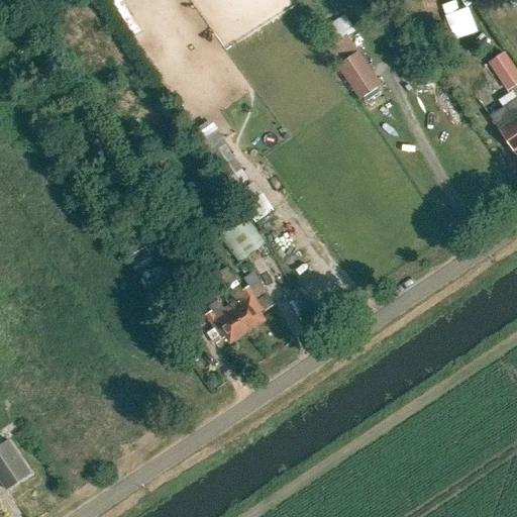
[(452,0),(440,4),(452,39),(476,31),(467,5),(455,9),(452,0)]
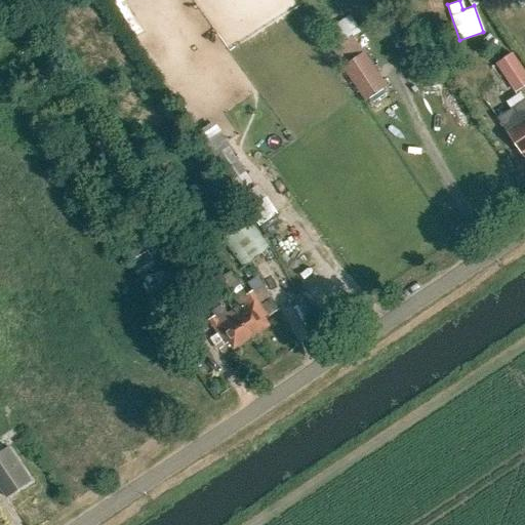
[(363,51),(353,36),(333,49),(345,65),(342,66),(365,101),(388,85),(364,50),(363,51)]
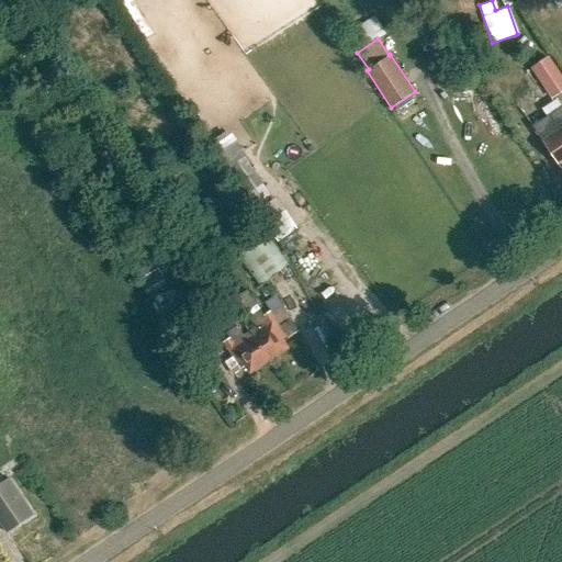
[(552,99),(561,91),(561,75),(549,55),(531,67),(552,99)]
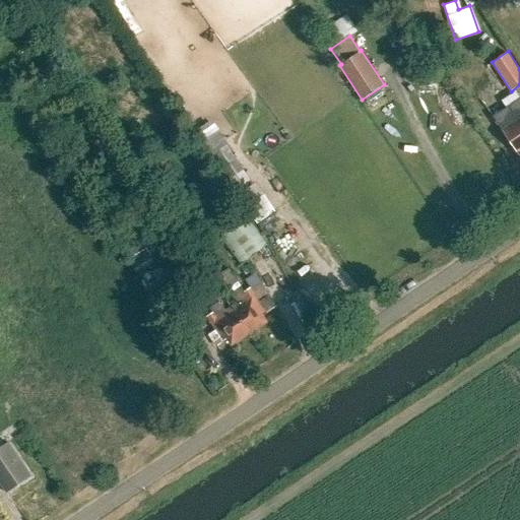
[(519,155),(519,153),(519,100),(494,118),(519,155)]
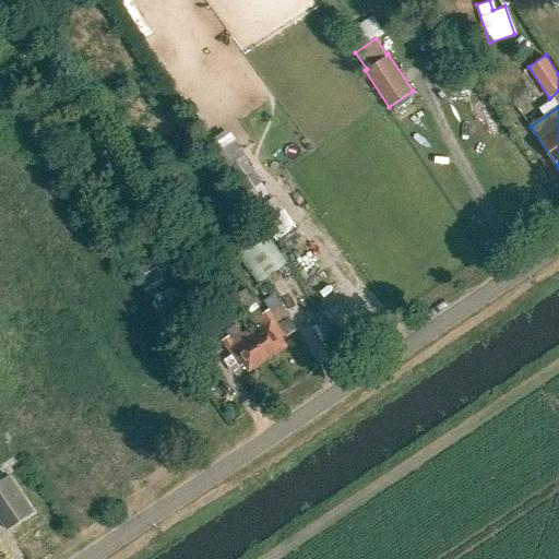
[(212,149),(232,141),(228,130),(207,138),(212,149)]
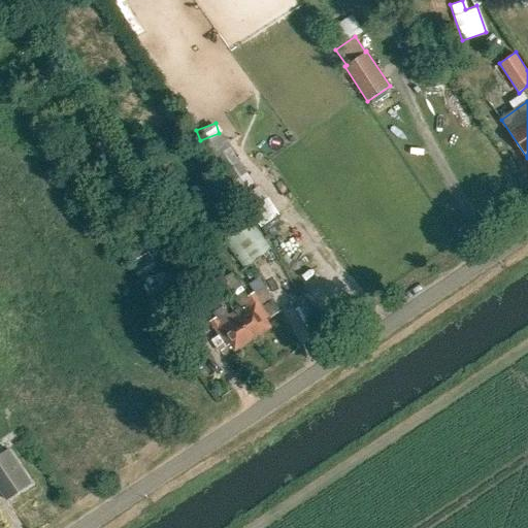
[(230,146),(216,156),(233,182),(246,172),(230,146)]
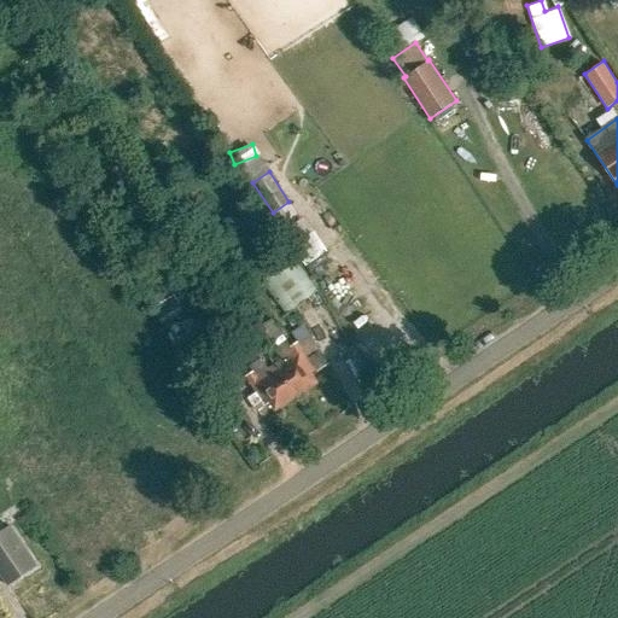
[(290,244),(302,264),(325,250),(312,229),(290,244)]
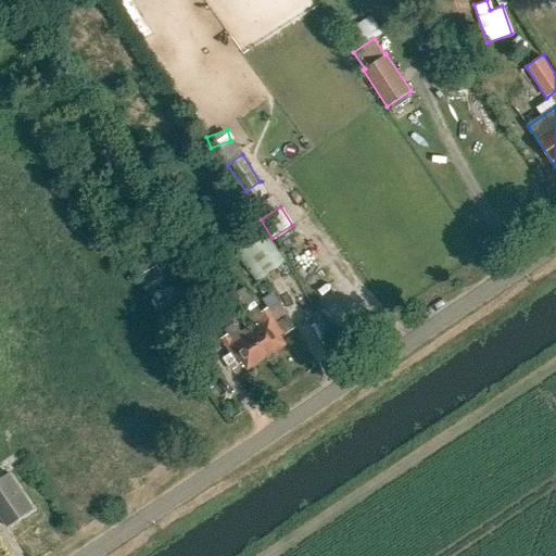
[(258,282),(286,263),(260,227),(232,247),(258,282)]
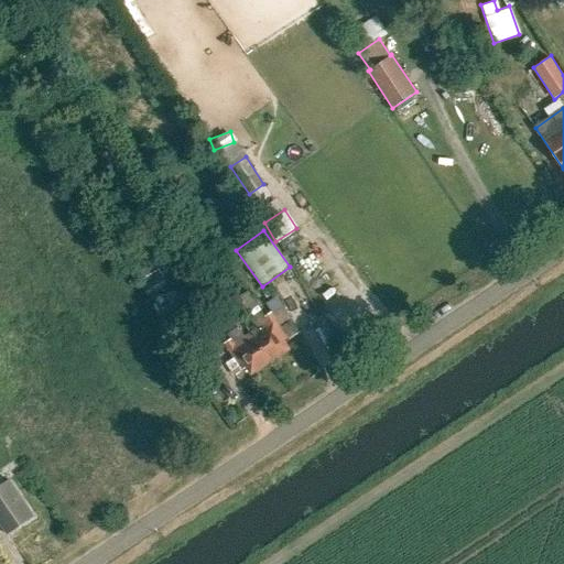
[(239,296),(229,302),(220,308),(230,323),(249,310),(239,296)]
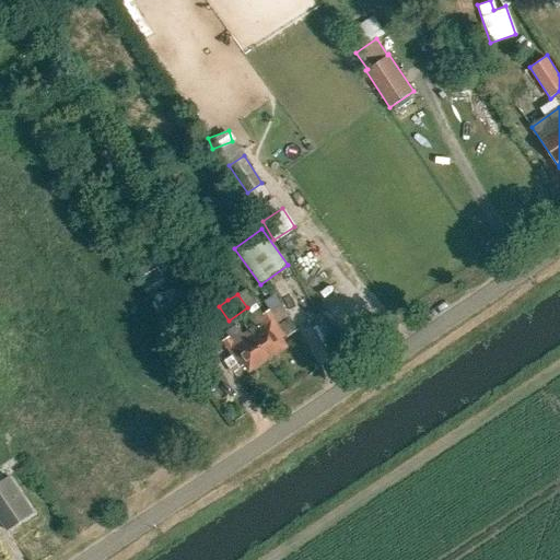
[(248,330),(267,359),(286,347),(282,341),(281,340),(295,330),(292,326),(288,319),(279,325),(269,310),(263,314),(259,311),(249,317),(255,326),(248,330)]
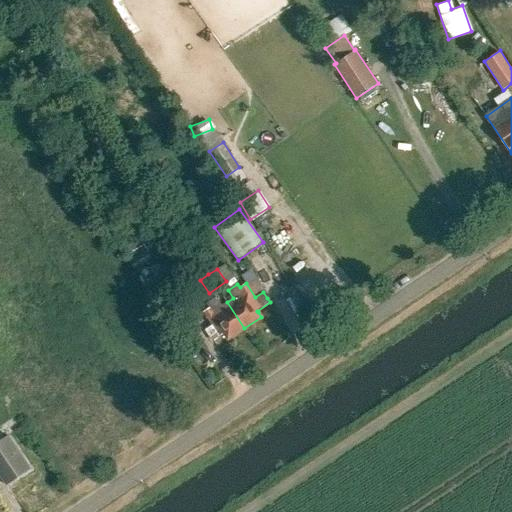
[(244,328),(227,302),(221,306),(216,298),(206,304),(209,308),(204,312),(213,326),(206,330),(211,337),(218,333),(220,337),(225,334),(228,339),(244,328)]
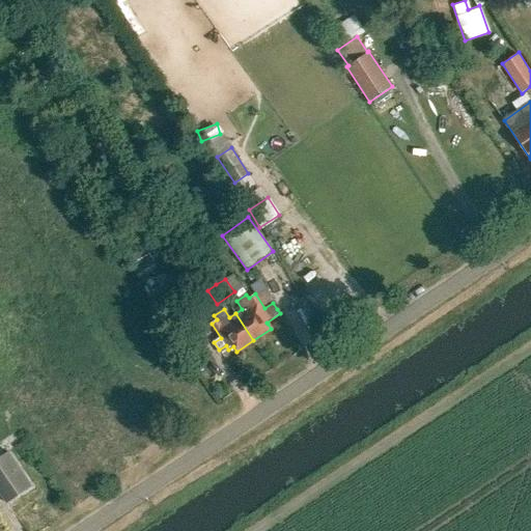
[(0,486),(9,501),(34,484),(11,450),(0,456),(0,486)]
